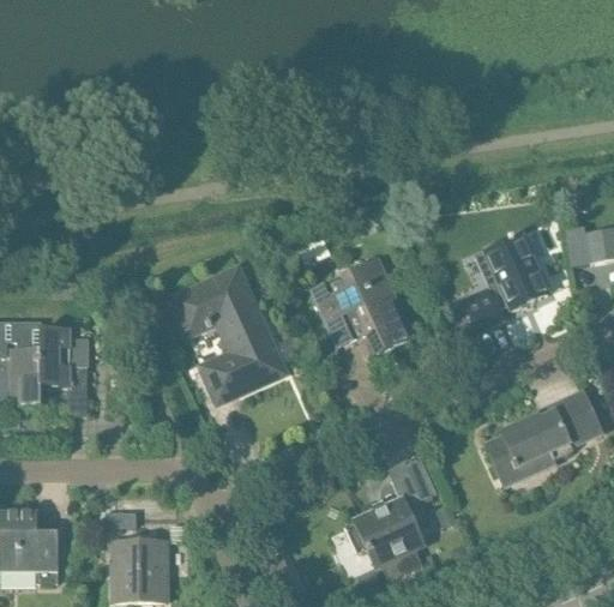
[(613,227),(584,232),(589,263),(613,258),(613,227)]
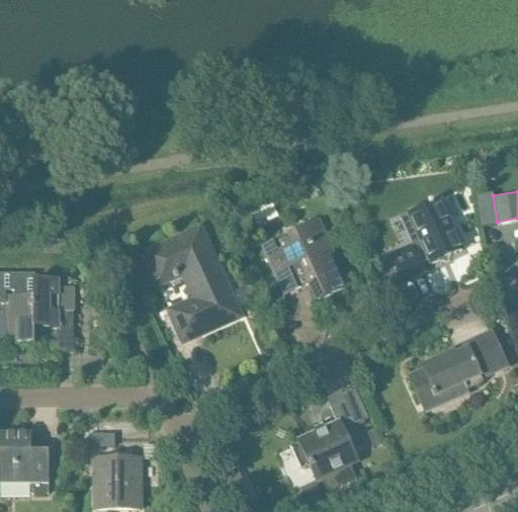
[(412,242),(390,253),(402,278),(425,268),(421,260),(429,257),(431,261),(461,246),(439,197),(408,211),(421,238),(412,242)]
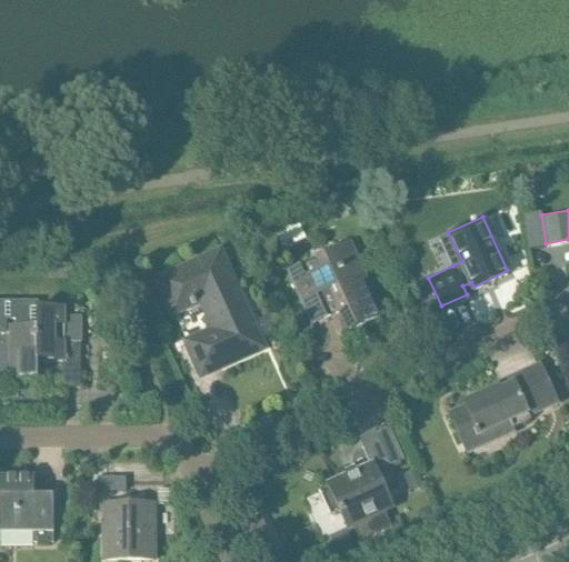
[(339,308),(348,327),(382,311),(350,238),(288,266),(311,320),(339,308)]
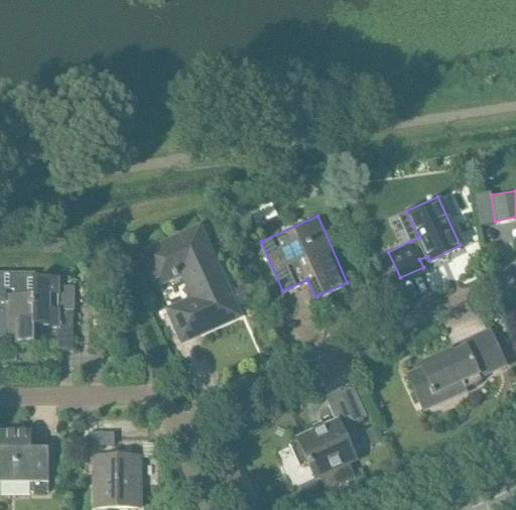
[(199,226),(143,251),(157,280),(171,274),(174,280),(185,275),(195,295),(169,307),(182,337),(238,311),(199,226)]
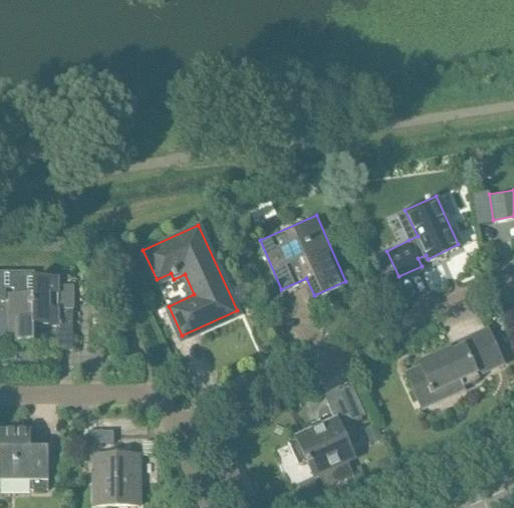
[(60,231),(43,231),(43,240),(60,240),(60,231)]
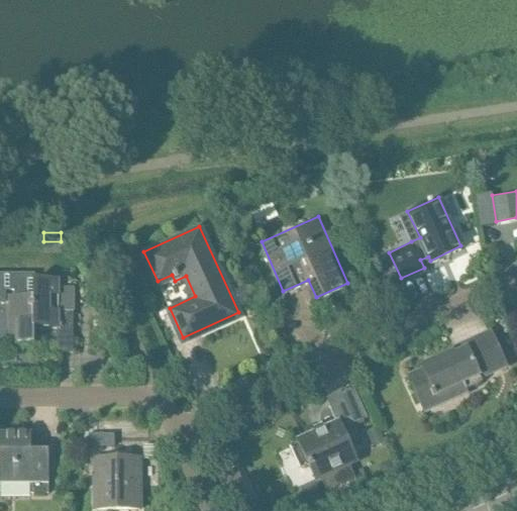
[(14,271),(0,270),(0,300),(5,300),(5,288),(14,288),(14,292),(9,292),(8,340),(33,340),(33,325),(57,325),(57,349),(73,349),(73,286),(60,285),(60,276),(34,276),(34,271),(14,271)]
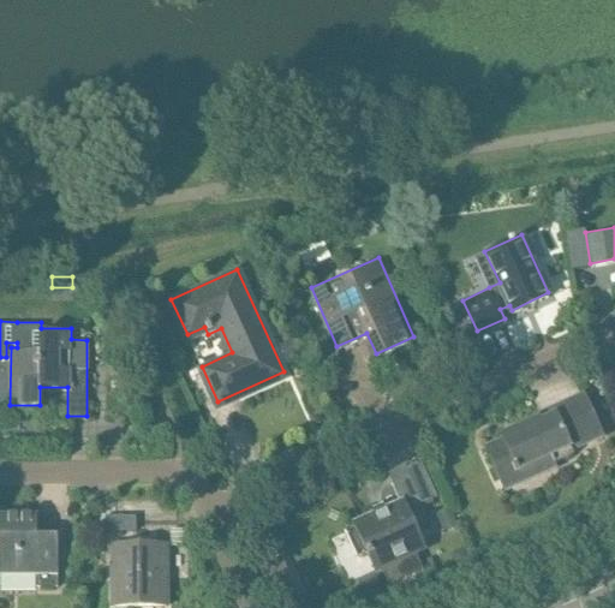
[(292,337),(280,341),(286,355),(298,349),(292,337)]
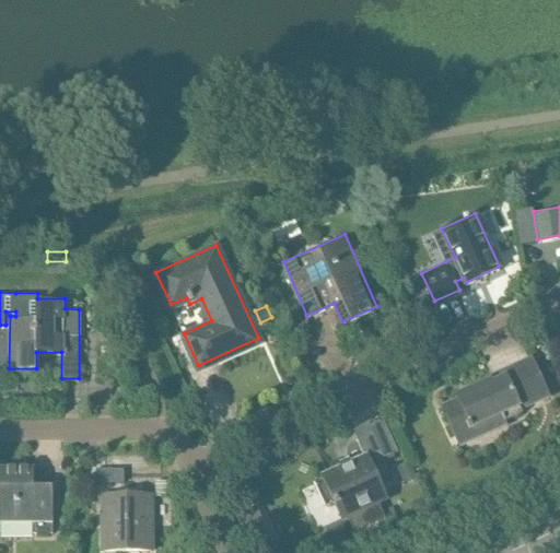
[(457,396),(441,403),(453,428),(466,422),(474,438),(508,423),(504,418),(522,410),(521,406),(548,393),(531,354),(511,364),(516,376),(508,380),(503,372),(490,378),(490,377),(456,392),(457,396)]
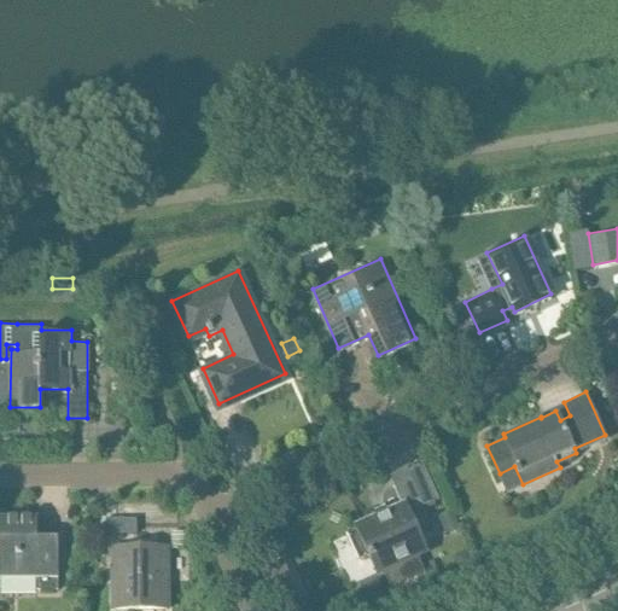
[(355,524),(347,529),(359,556),(367,552),(377,572),(384,569),(390,585),(425,569),(418,553),(429,548),(417,523),(430,517),(424,502),(410,473),(394,481),(401,499),(403,502),(355,524)]
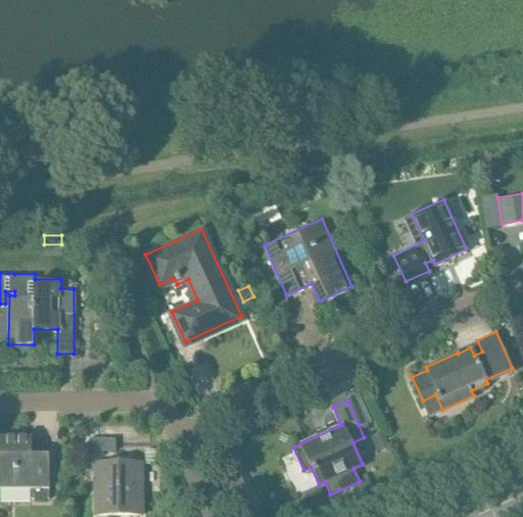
[(382,430),(372,435),(377,448),(387,442),(388,441),(383,430),(382,430)]
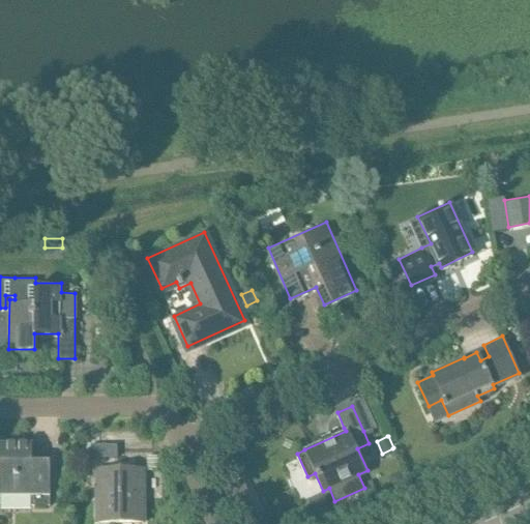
[(117,440),(90,441),(90,454),(117,454),(117,440)]
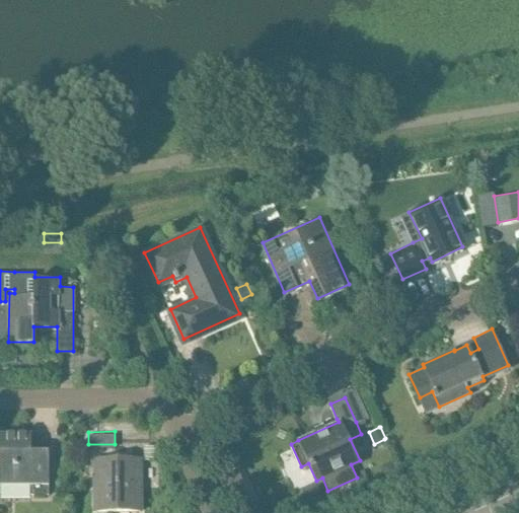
[(0,482),(29,482),(29,492),(49,492),(49,449),(31,449),(31,432),(0,432),(0,482)]
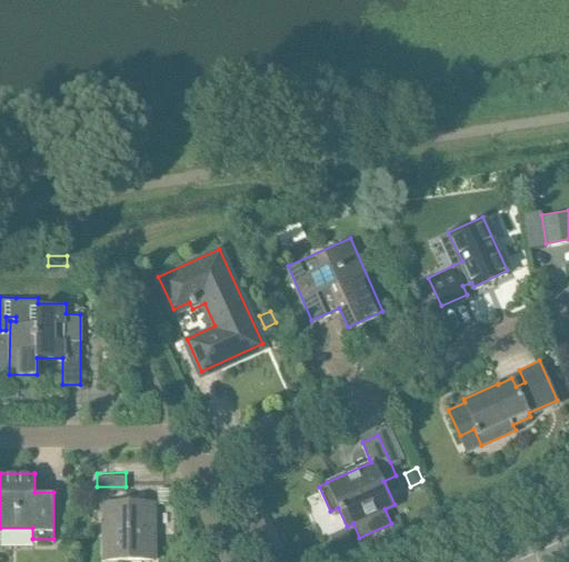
[(105,500),(105,557),(153,557),(152,500),(105,500)]
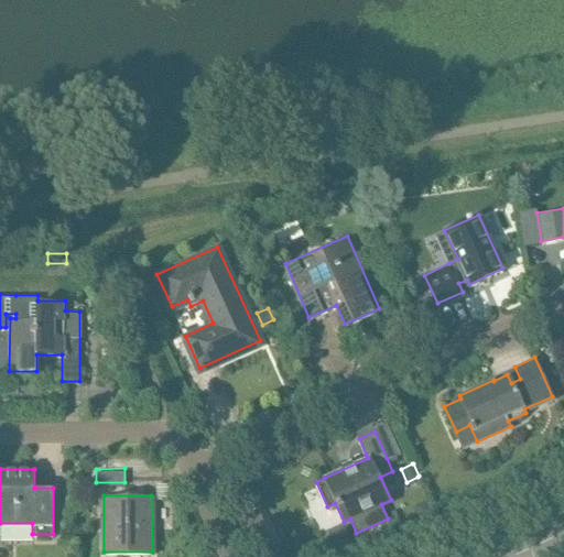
[(253,535),(251,536),(257,548),(259,548),(268,544),(262,532),(253,535)]
